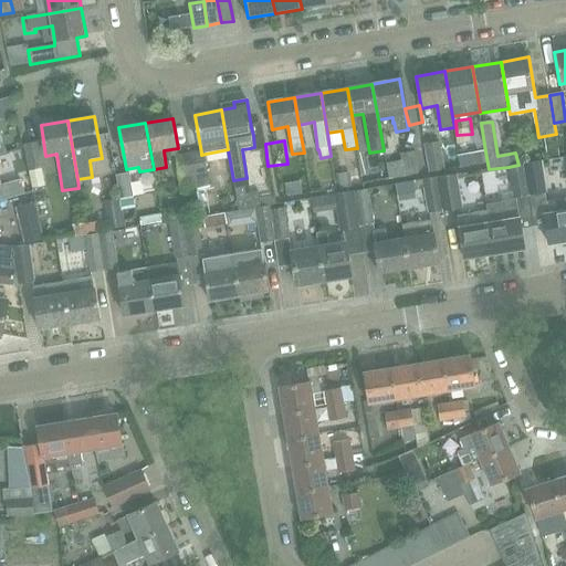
[(25,145),(30,166),(30,170),(43,168),(39,142),(25,145)]
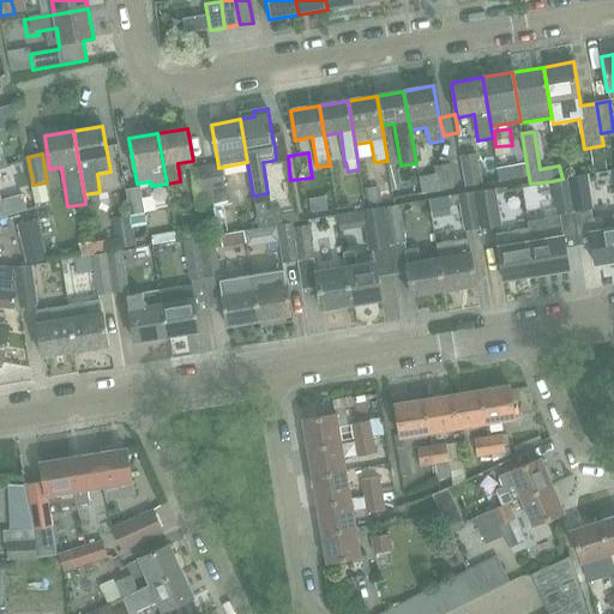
[(467,187),(481,185),(476,155),(461,157),(467,187)]
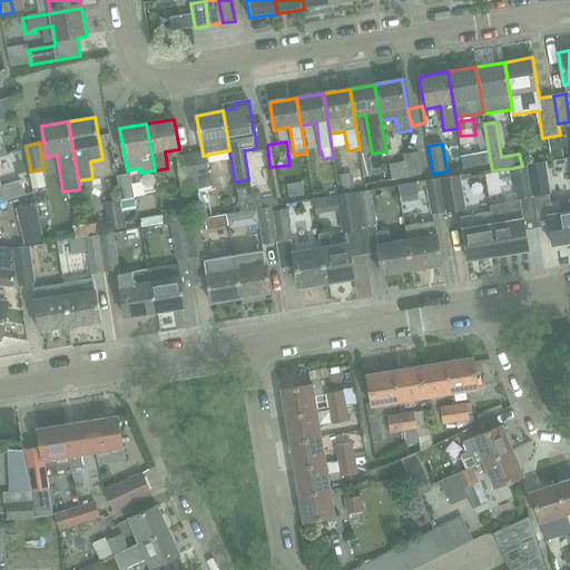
[(404,155),(405,163),(390,165),(392,180),(421,175),(418,153),(404,155)]
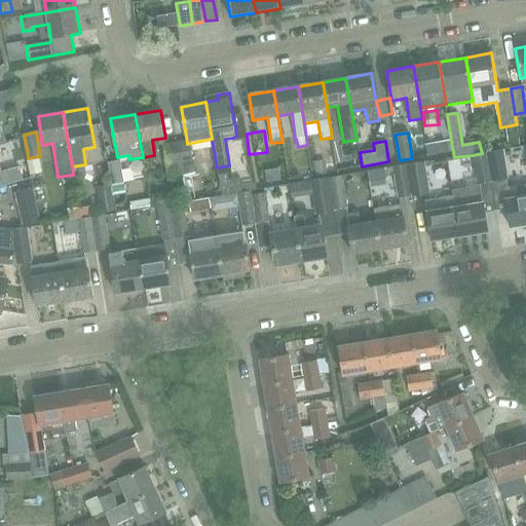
[(451,141),(425,145),(427,156),(453,152),(451,141)]
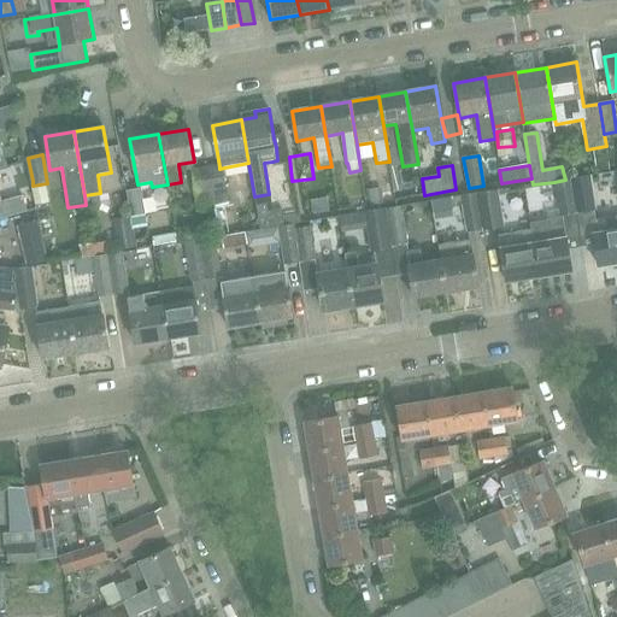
[(219,166),(207,169),(215,207),(230,205),(224,168),(219,169),(219,166)]
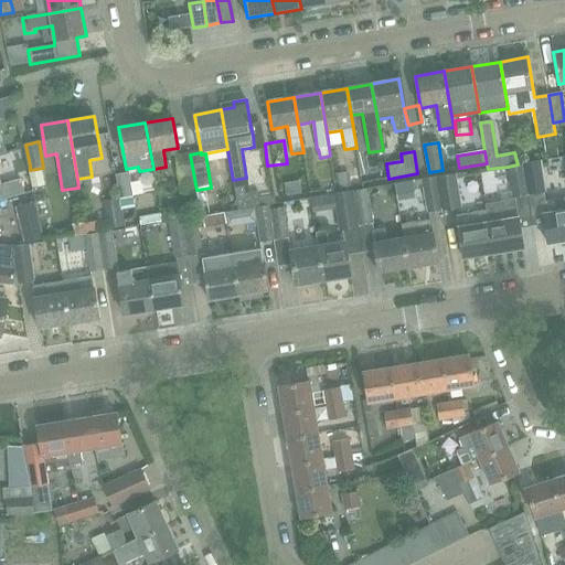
[(196,190),(190,155),(176,157),(181,193),(196,190)]
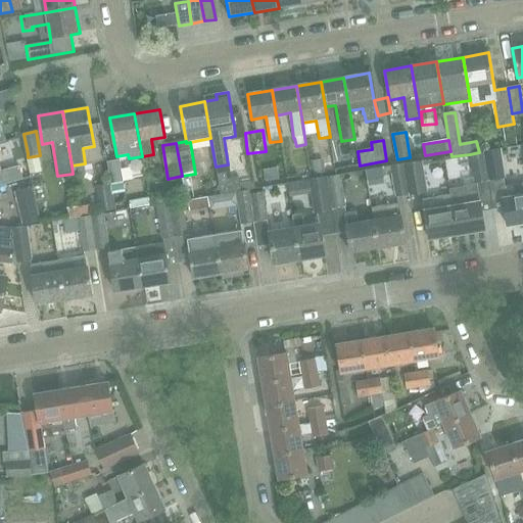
[(504,178),(498,149),(483,152),(487,181),(504,178)]
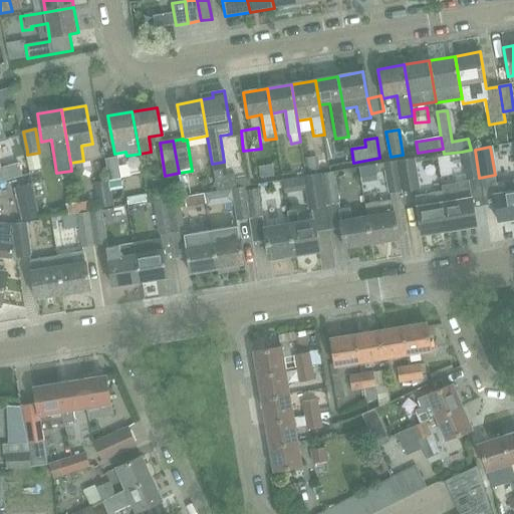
[(467,180),(479,178),(475,150),(471,150),(462,152),(467,180)]
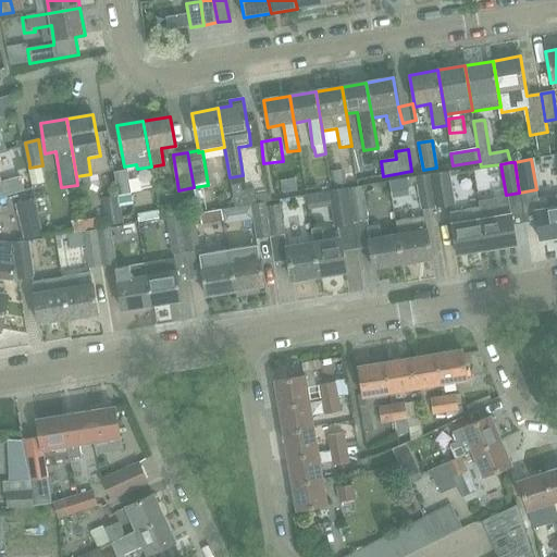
[(132,194),(127,171),(114,173),(119,196),(132,194)]
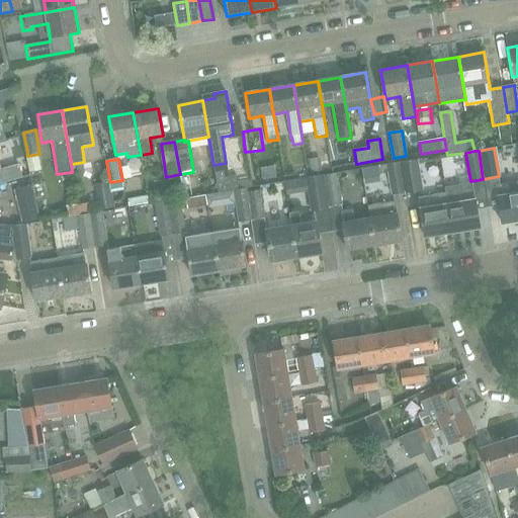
[(417,161),(401,163),(406,193),(422,190),(417,161)]
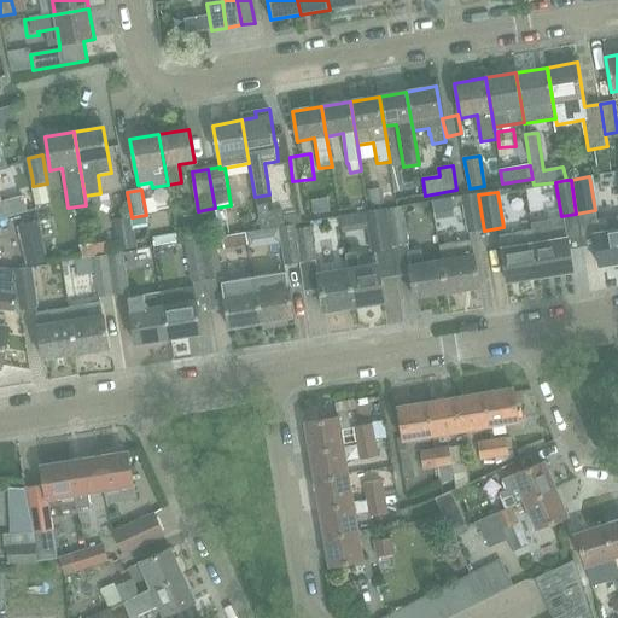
[(484,231),(478,194),(462,197),(468,233),(484,231)]
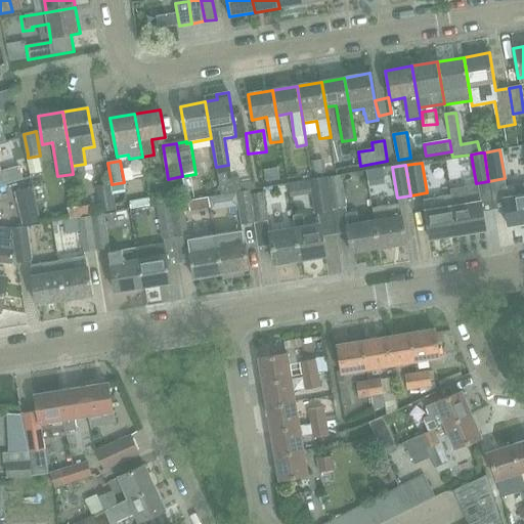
[(0,186),(24,180),(19,167),(0,172),(0,186)]
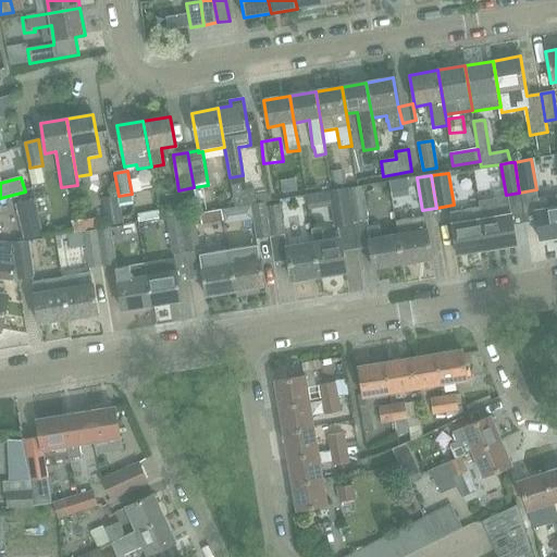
[(353,223),(367,221),(361,187),(347,189),(353,223)]
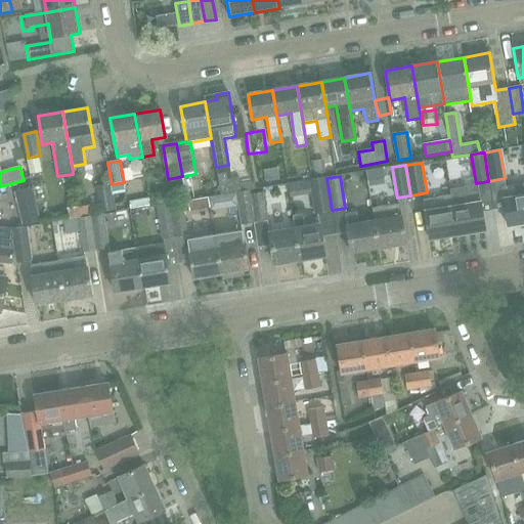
[(317,213),(330,211),(325,183),(312,185),(317,213)]
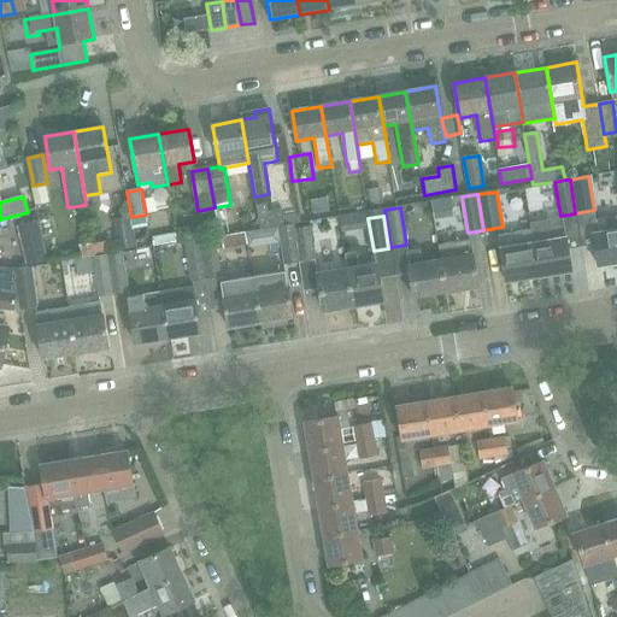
[(130,217),(115,219),(119,252),(136,250),(130,217)]
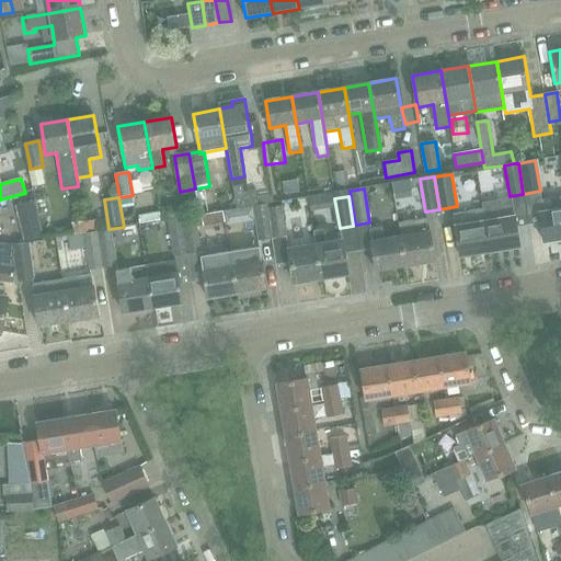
[(560,197),(537,202),(540,221),(545,243),(560,240),(560,197)]
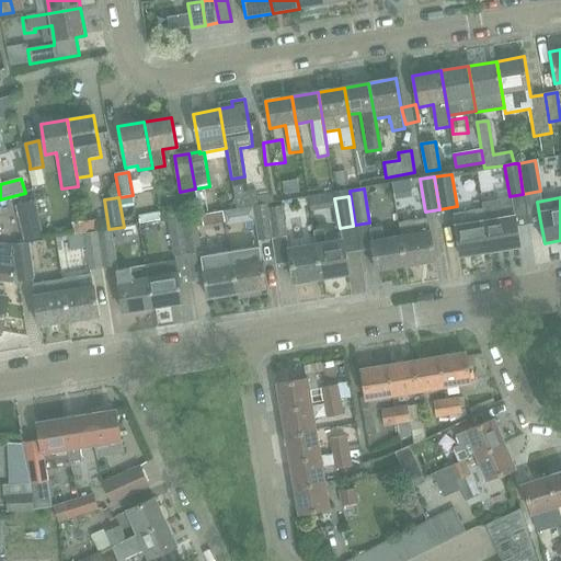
[(512,198),(497,201),(482,204),(482,209),(483,209),(490,252),(519,248),(516,226),(512,198)]
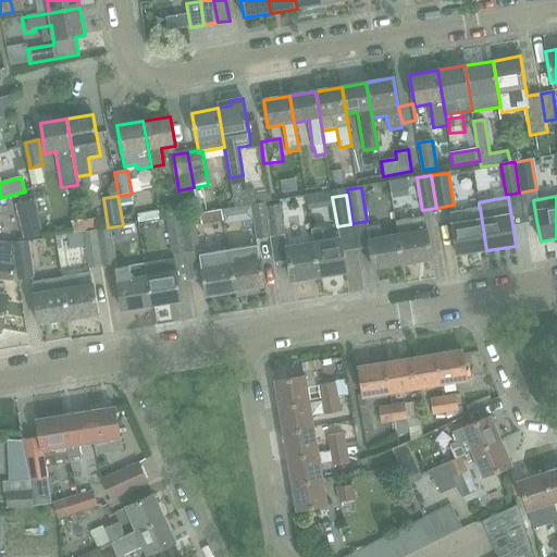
[(33,199),(15,203),(24,238),(41,234),(33,199)]
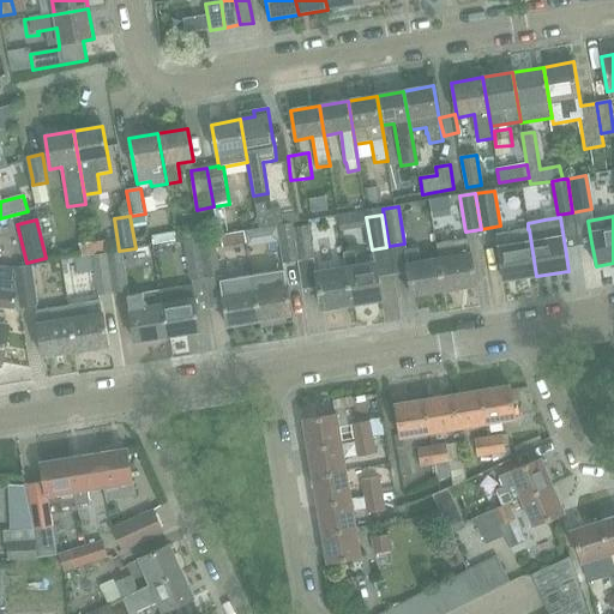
[(294,226),(290,227),(296,263),(313,259),(308,226),(295,228),(294,226)]
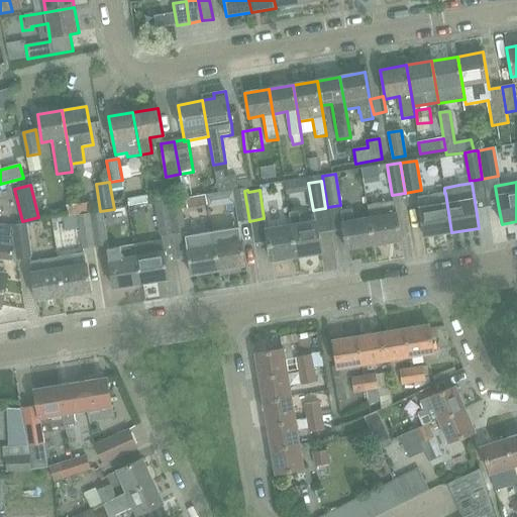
[(249,221),(244,191),(231,193),(236,223),(249,221)]
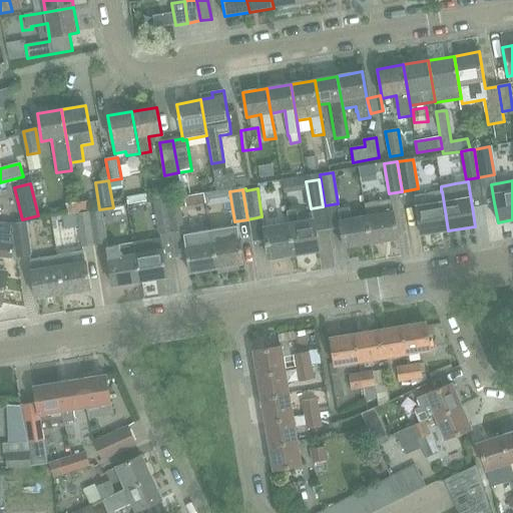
[(442,191),(441,191),(415,195),(421,234),(448,230),(442,191)]
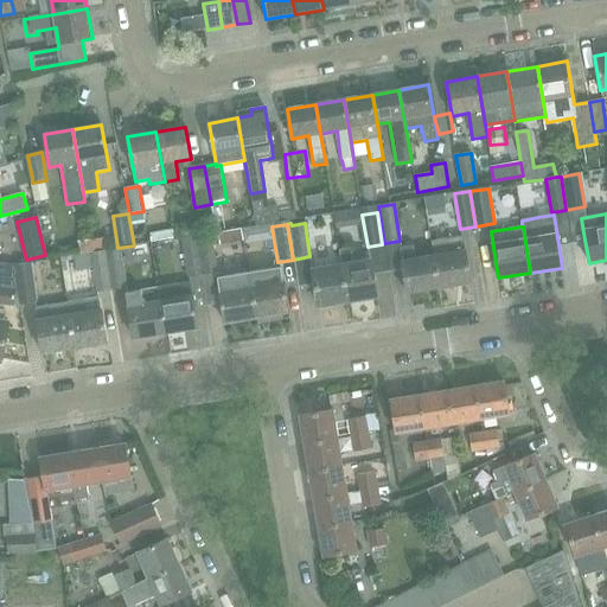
[(189,276),(203,274),(198,246),(196,236),(181,238),(189,276)]
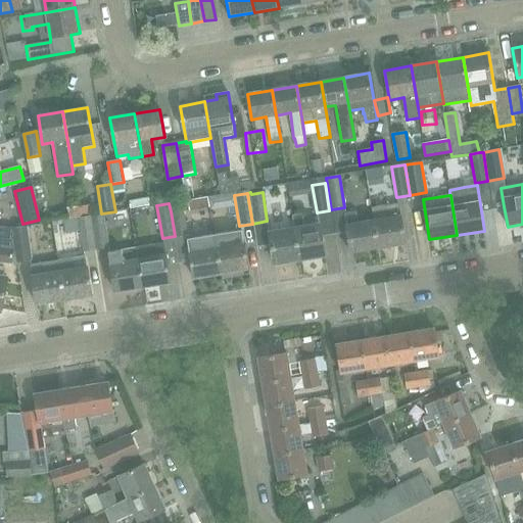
[(399,204),(386,206),(372,209),(373,222),(378,248),(406,243),(399,204)]
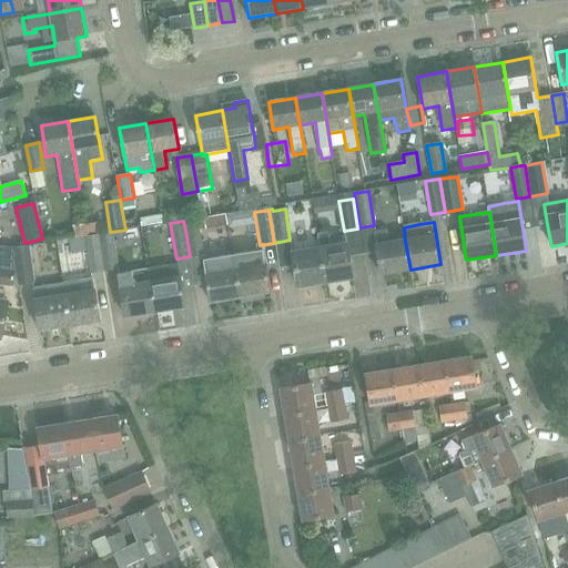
[(199,227),(185,230),(190,256),(203,254),(199,227)]
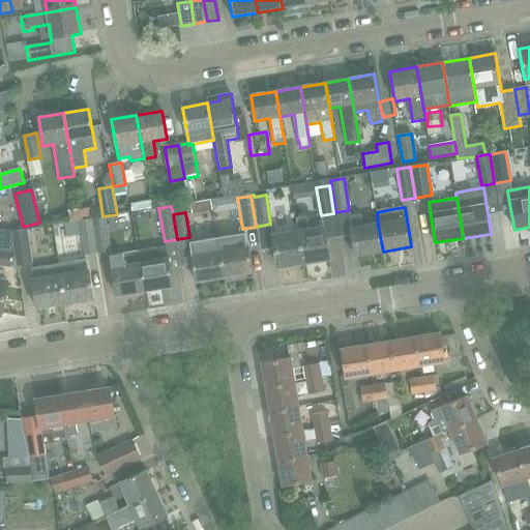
[(349,216),(352,236),(355,256),(383,252),(378,225),(362,227),(361,215),(349,216)]
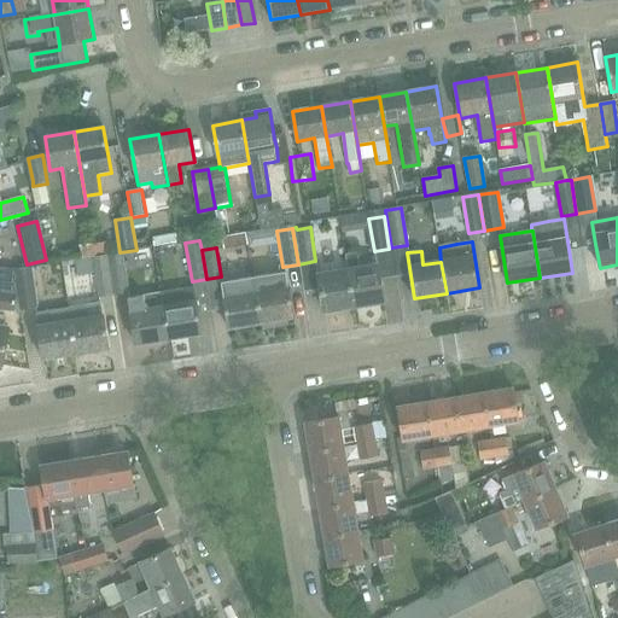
[(121,252),(108,255),(114,295),(129,292),(121,252)]
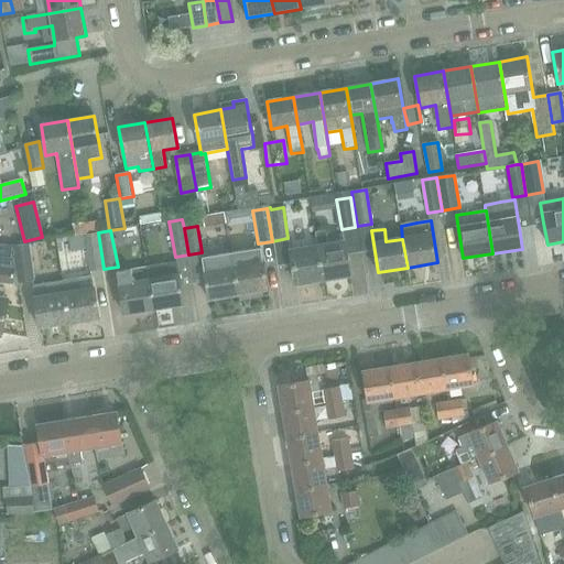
[(315,232),(317,249),(322,281),(350,275),(345,242),(329,245),(327,230),(315,232)]
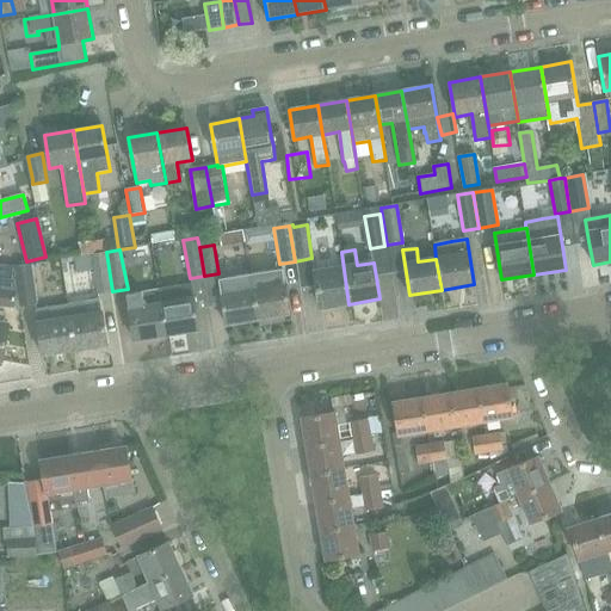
[(106,252),(91,254),(98,295),(112,291),(106,252)]
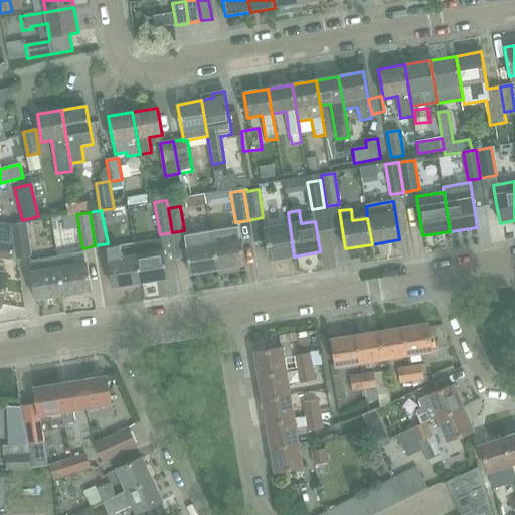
[(31,256),(26,222),(14,224),(18,259),(31,256)]
